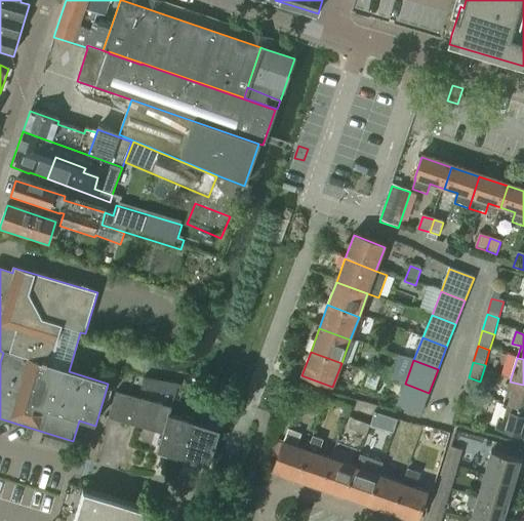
[(380,377),(370,373),(365,388),(375,392),(380,377)]
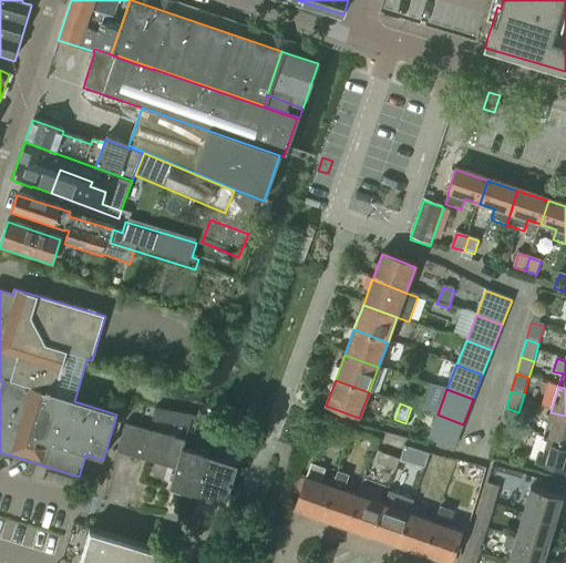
[(513,429),(518,412),(506,408),(501,426),(513,429)]
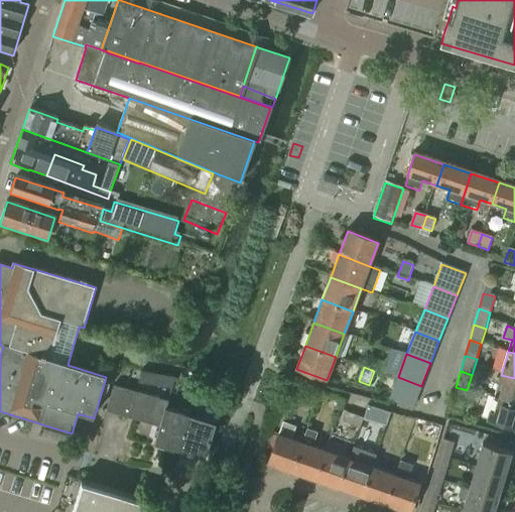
[(141,374),(139,384),(173,390),(174,380),(141,374)]
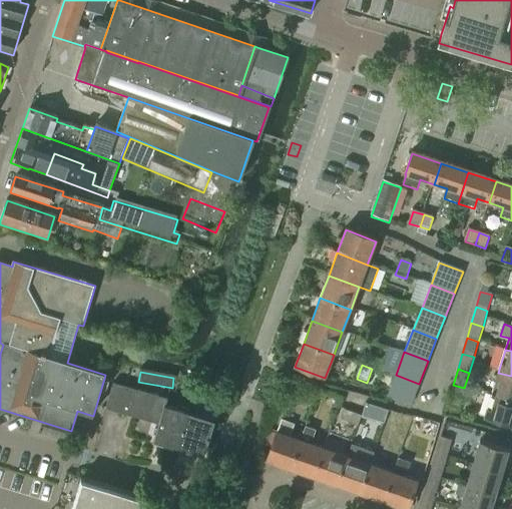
[(492,396),(511,401),(511,376),(498,373),(492,396)]
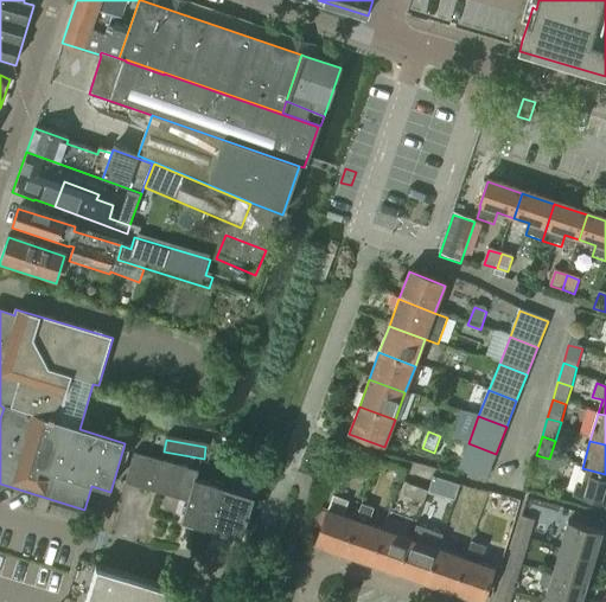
[(458,471),(485,480),(496,454),(469,443),(458,471)]
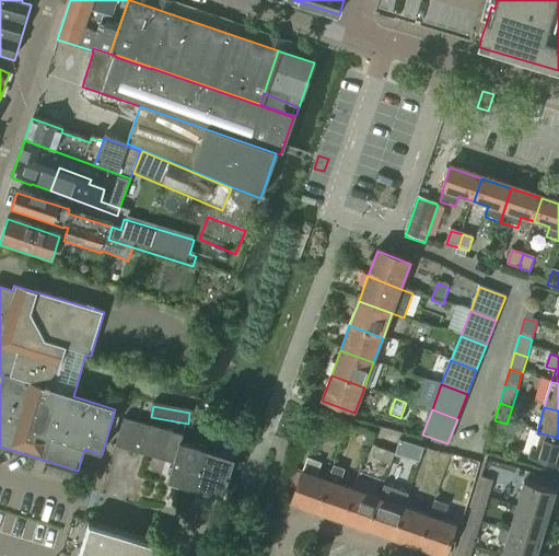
[(124,419),(115,448),(173,465),(167,484),(195,491),(202,464),(206,454),(178,447),(182,437),(124,419)]
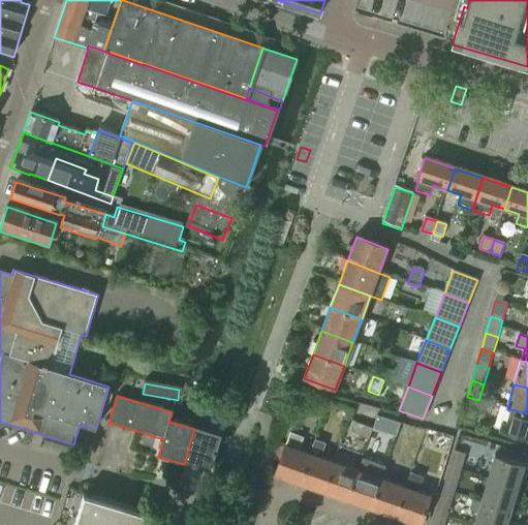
[(228,418),(233,408),(213,401),(209,410),(228,418)]
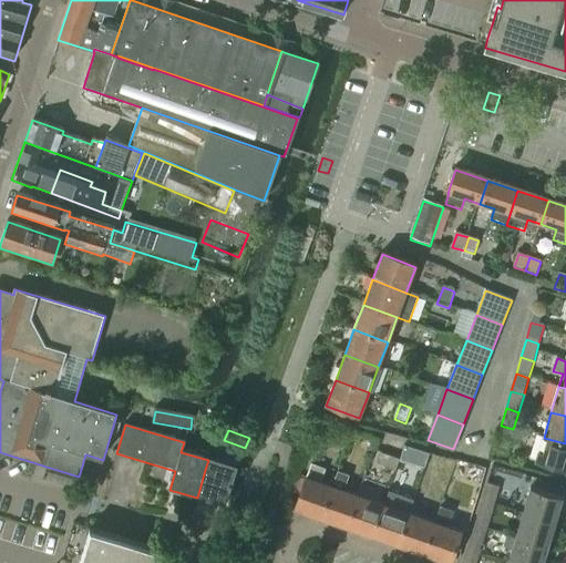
[(565,443),(544,438),(536,463),(565,472),(565,443)]
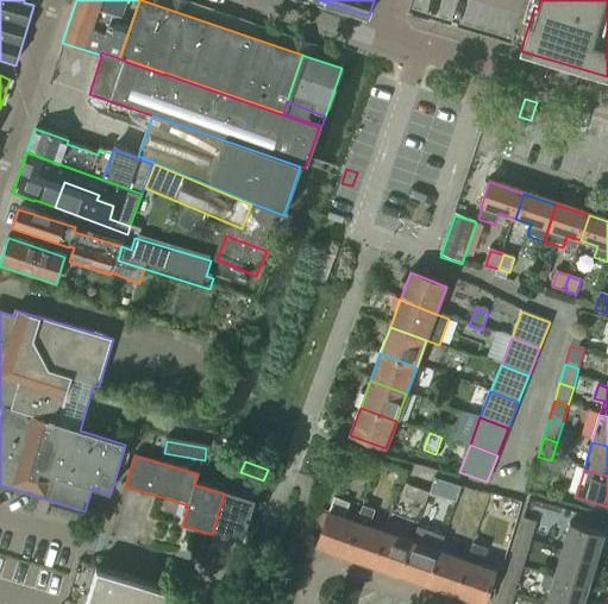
[(430,495),(409,488),(406,499),(425,505),(430,495)]
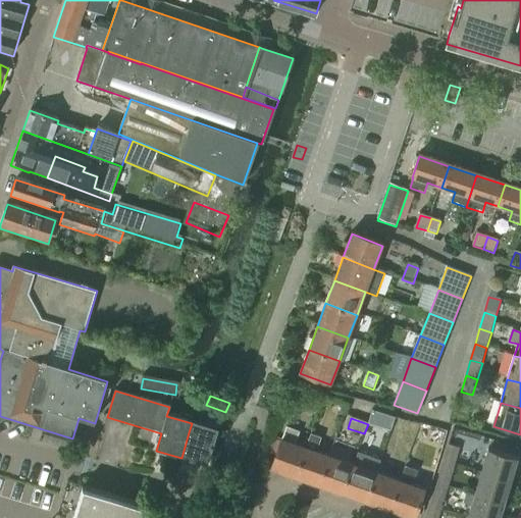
[(189,432),(181,458),(207,466),(217,430),(192,423),(189,432)]
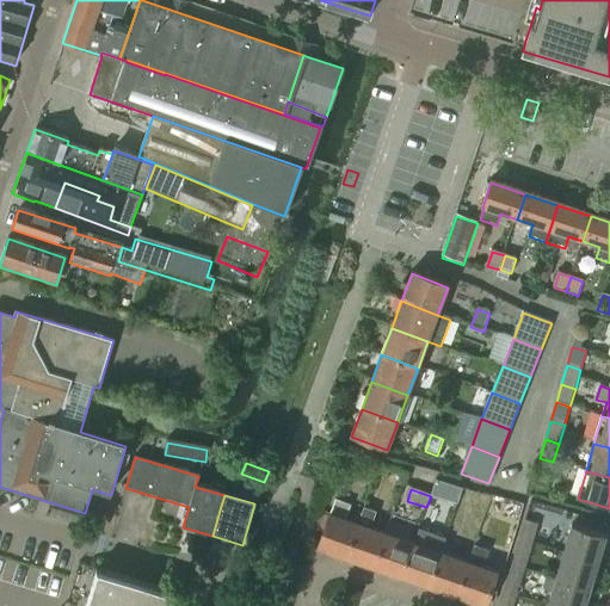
[(456,506),(437,499),(432,509),(453,517),(456,506)]
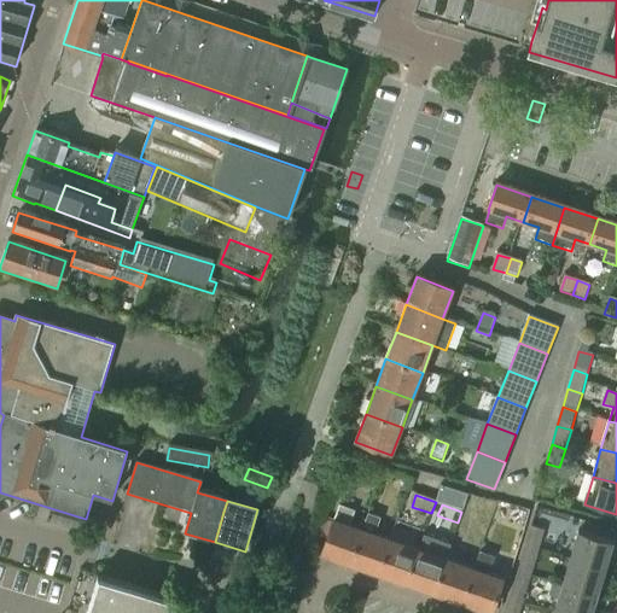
[(322,556),(350,566),(362,532),(349,527),(354,514),(339,509),(335,523),(333,523),(322,556)]
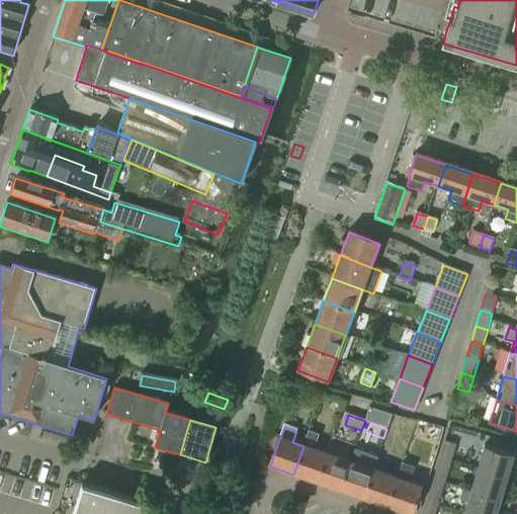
[(317,483),(327,454),(315,450),(320,435),(309,431),(304,446),(293,475),(317,483)]
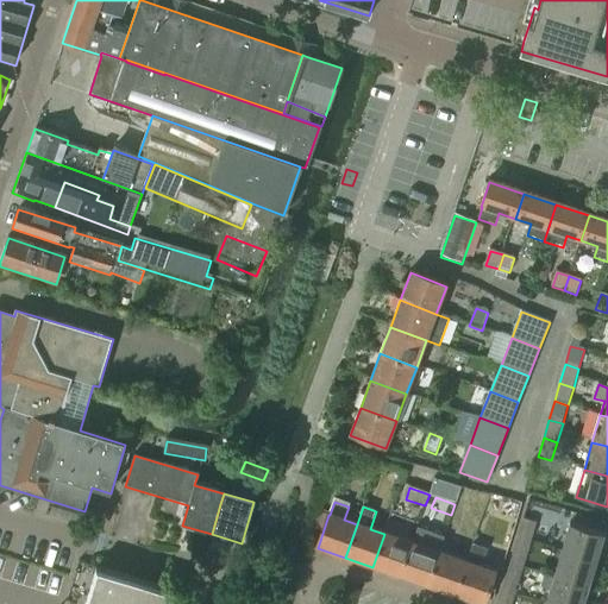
[(525,521),(519,540),(531,543),(537,524),(525,521)]
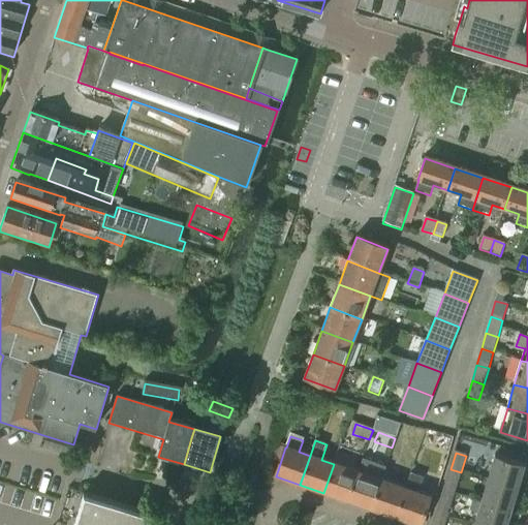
[(347,501),(358,472),(347,469),(350,460),(337,455),(334,464),(323,493),(347,501)]
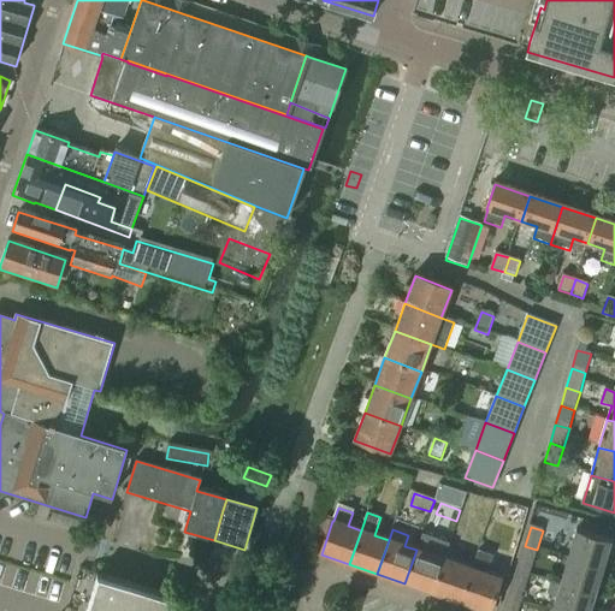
[(568,559),(603,570),(611,543),(577,532),(568,559)]
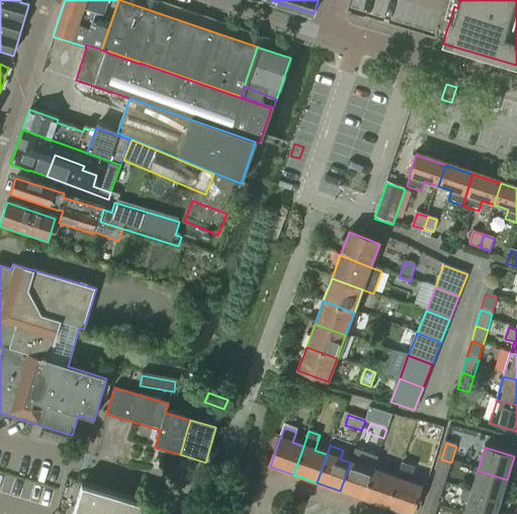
[(363,499),(373,470),(359,466),(362,458),(352,455),(350,462),(340,491),(363,499)]
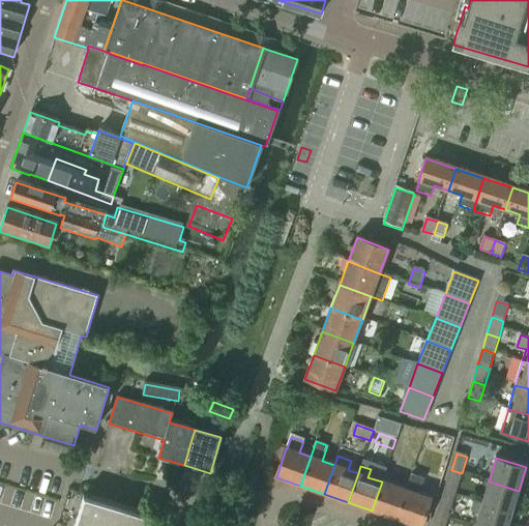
[(462,473),(451,470),(444,493),(454,496),(462,473)]
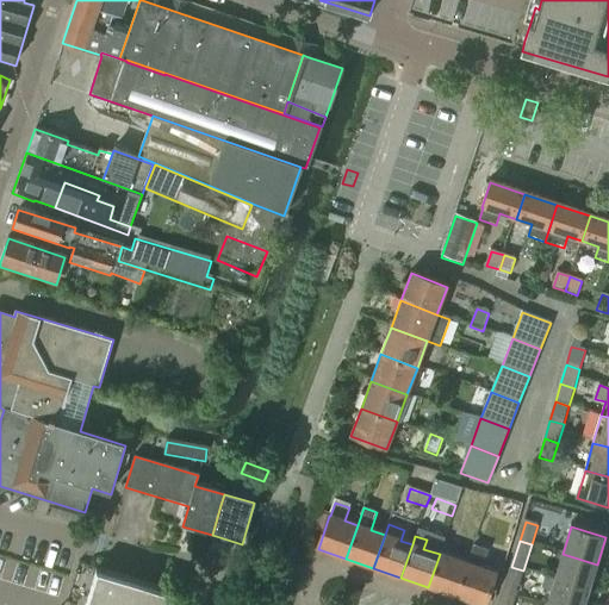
[(473,548),(467,565),(457,597),(474,604),(485,604),(496,574),(483,569),(488,553),(473,548)]
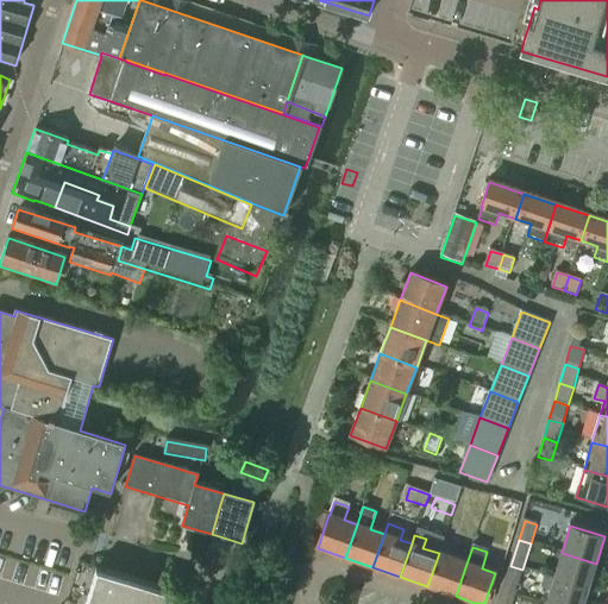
[(439,553),(427,586),(456,596),(467,564),(439,553)]
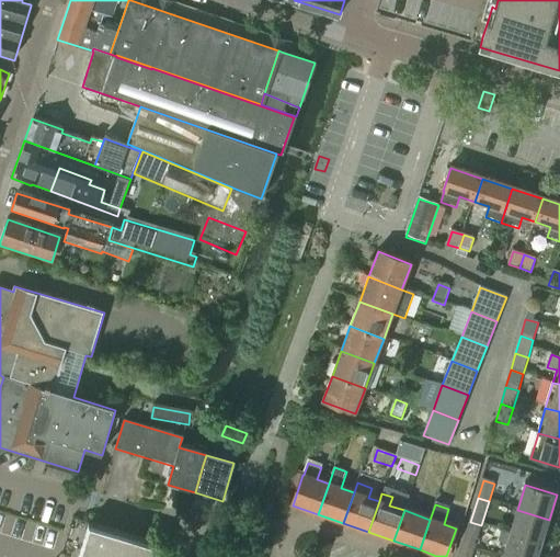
[(549,520),(517,510),(514,522),(505,520),(502,532),(541,544),(549,520)]
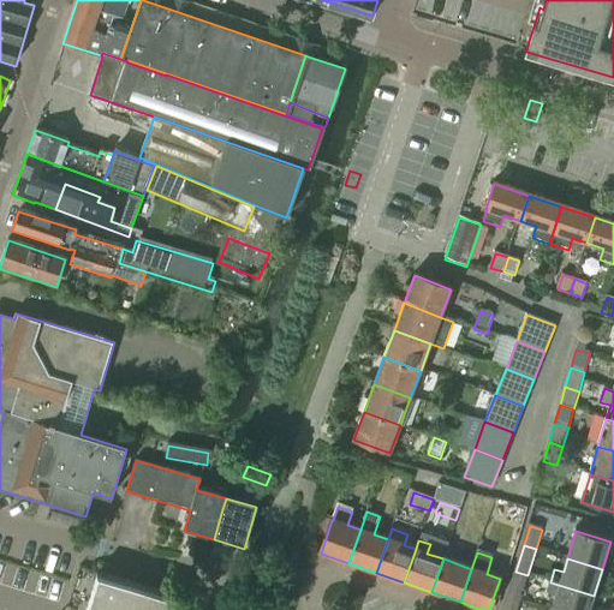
[(516,572),(508,598),(520,602),(528,575),(516,572)]
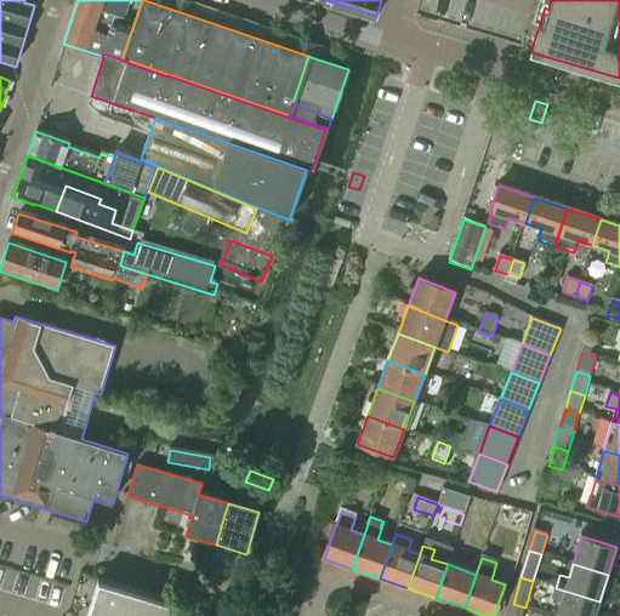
[(172,615),(176,604),(96,580),(85,615),(172,615)]
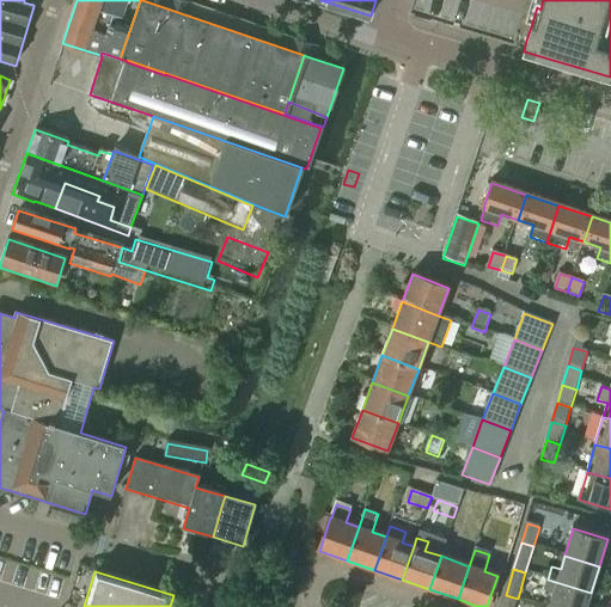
[(586,606),(591,593),(548,580),(544,593),(553,595),(550,606),(586,606)]
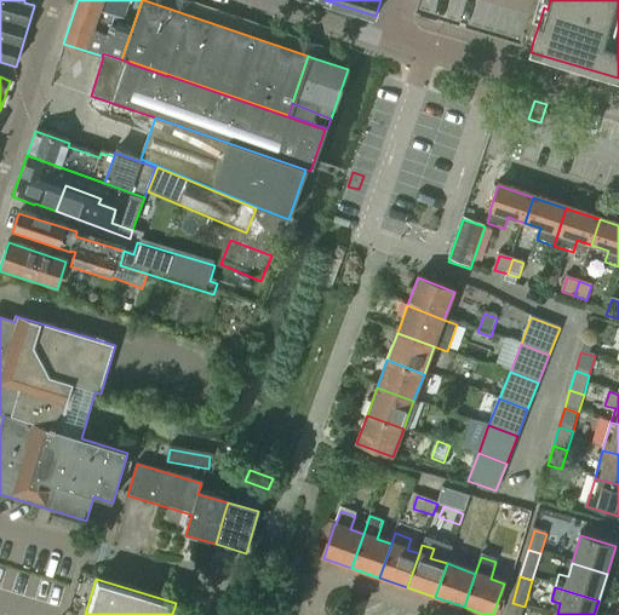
[(522,614),(525,607),(513,603),(509,614),(522,614)]
